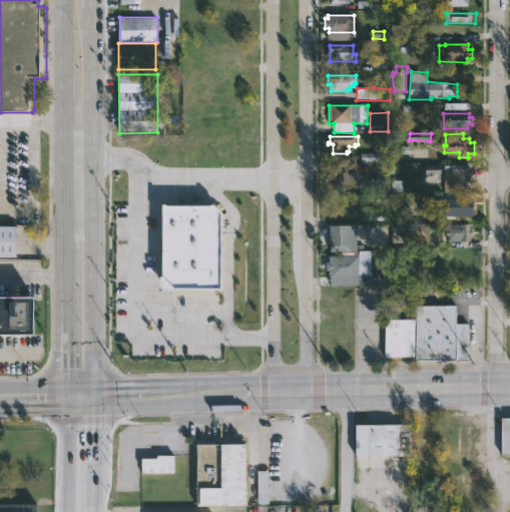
[(364,162),(379,162),(379,154),(364,154),(364,162)]
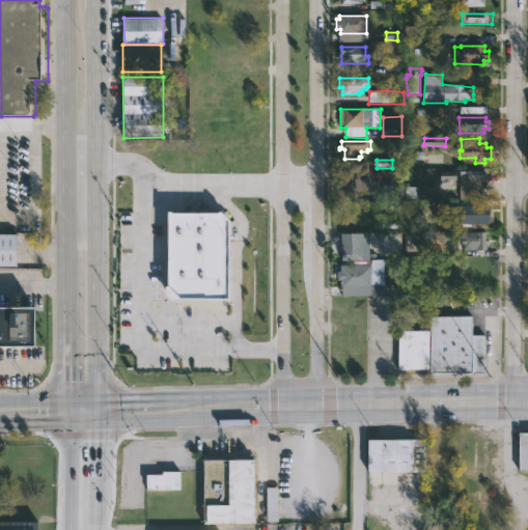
[(485,171),(488,172),(489,190),(483,190),(483,200),(461,200),(461,176),(463,176),(463,172),(485,171)]
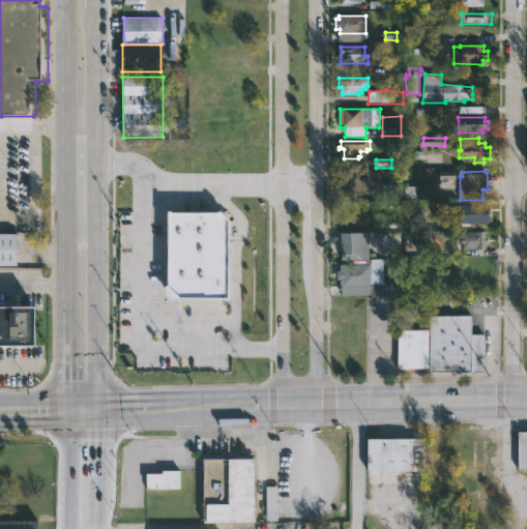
[(457,174),(444,175),(445,182),(457,182),(457,174)]
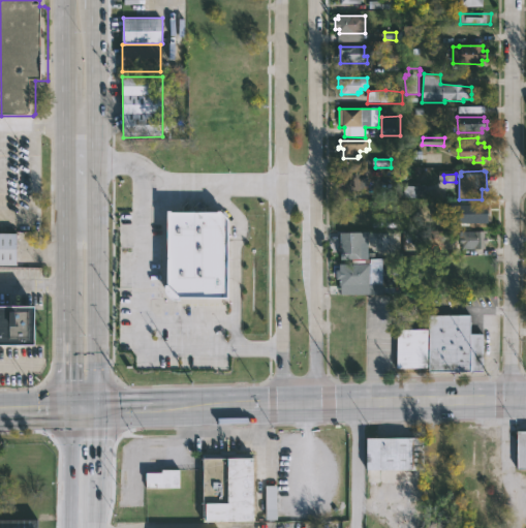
[(359,192),(334,192),(334,175),(359,176),(359,192)]
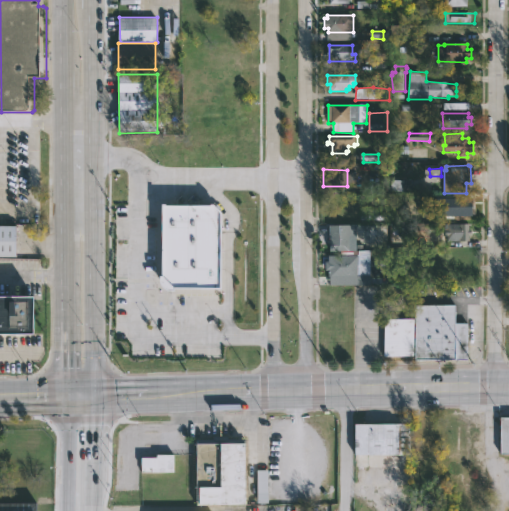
[(414,181),(393,181),(393,192),(414,193),(414,181)]
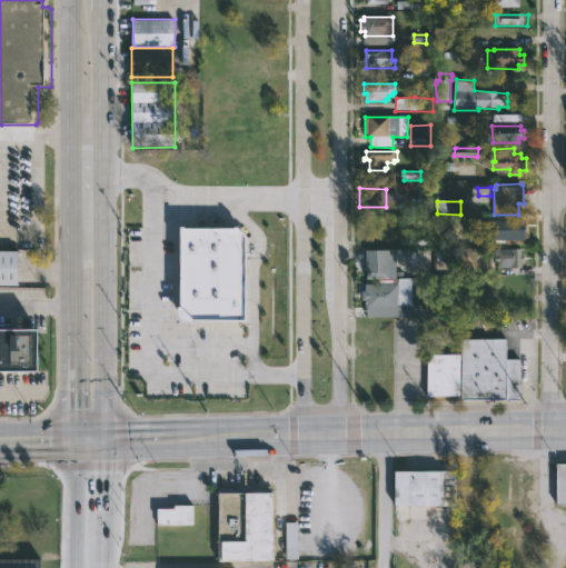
[(524,232),(524,239),(513,241),(513,242),(498,243),(498,239),(488,239),(488,229),(492,229),(492,221),(527,221),(527,232),(524,232)]
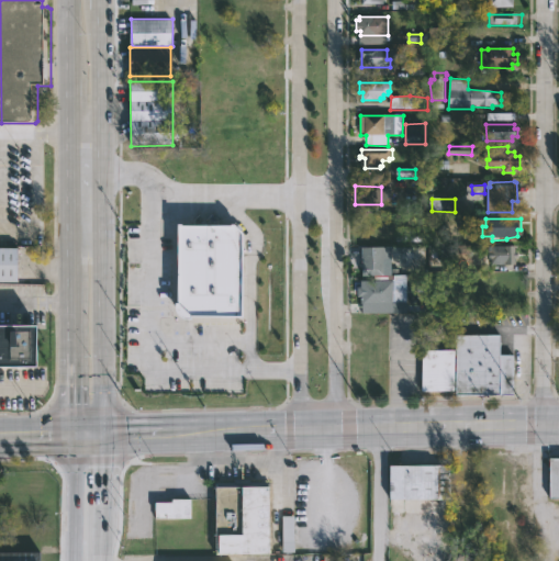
[(245,318),(179,317),(180,225),(246,226),(245,318)]
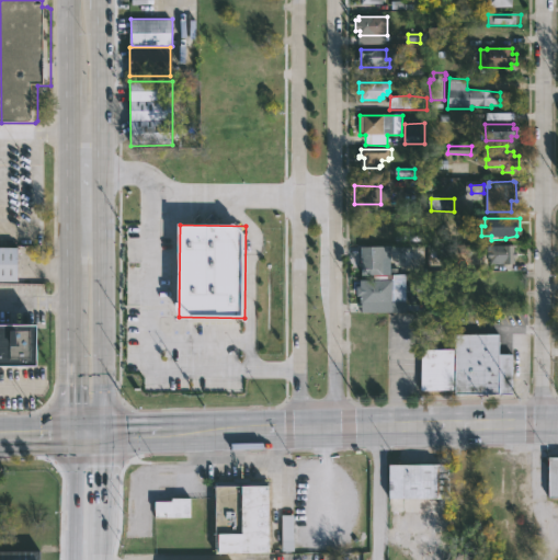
[(515,247),(515,265),(490,265),(490,260),(486,260),(486,253),(490,253),(490,247),(515,247)]
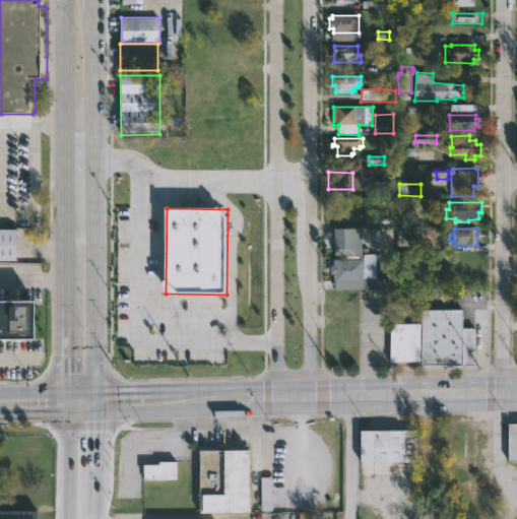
[(358,230),(358,255),(338,255),(338,253),(334,253),(334,237),(339,237),(339,231),(358,230)]
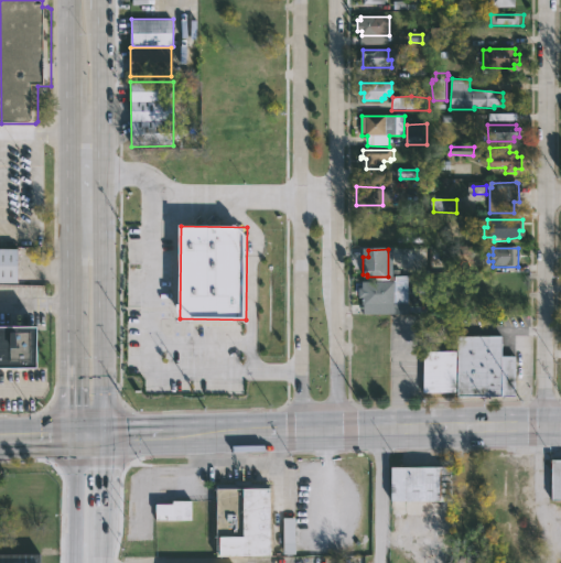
[(24,285),(0,285),(0,250),(25,251),(24,285)]
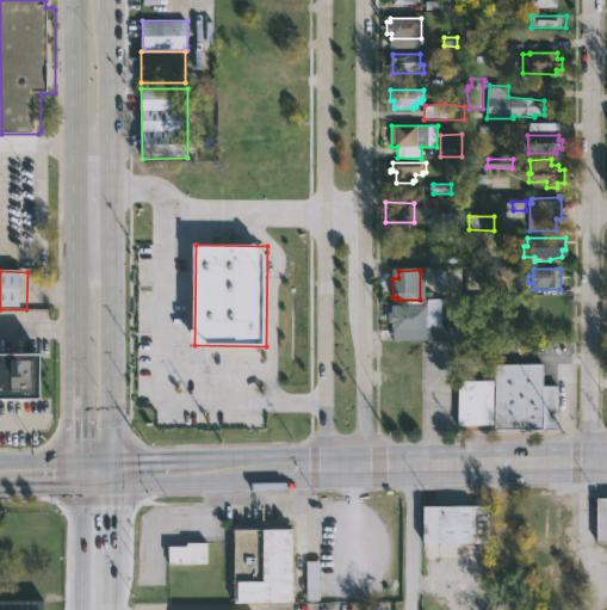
[(427,306),(427,309),(432,309),(432,314),(427,314),(427,331),(391,331),(391,333),(386,333),(386,305),(427,306)]
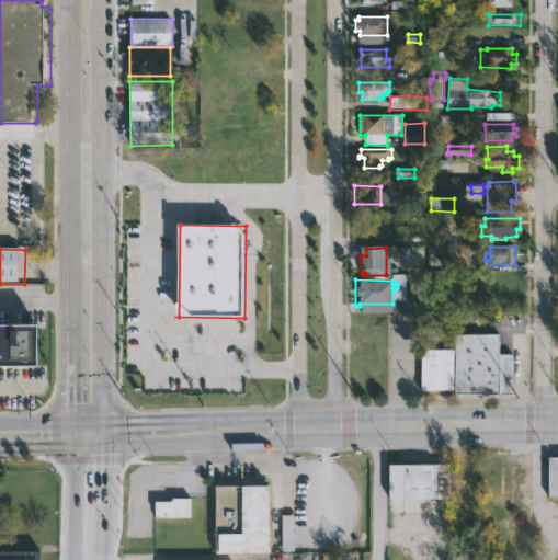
[(0,369),(0,327),(38,327),(38,369),(0,369)]
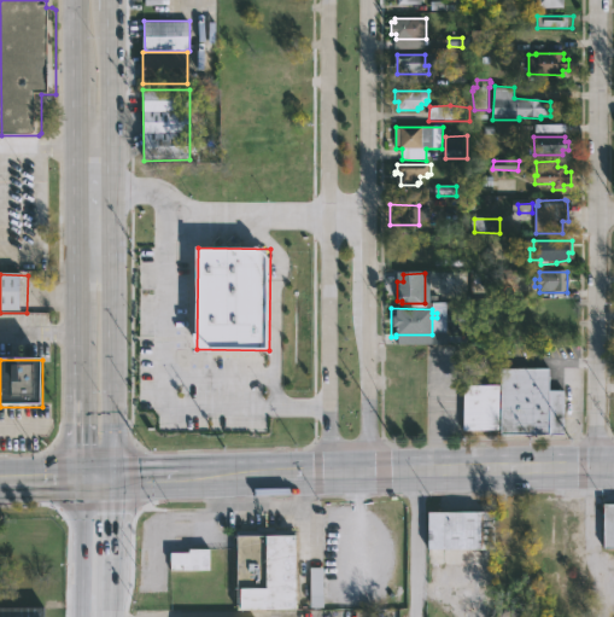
[(547,368),(547,389),(562,389),(563,435),(500,436),(500,430),(463,431),(462,384),(498,384),(498,368),(547,368)]
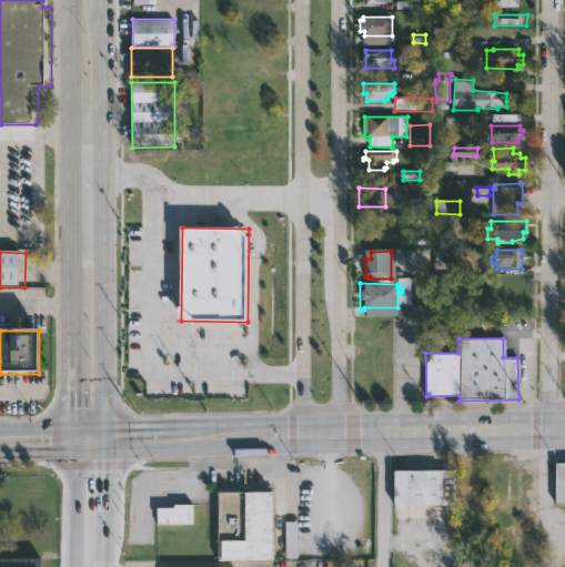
[(564,504),(563,504),(554,504),(554,462),(564,462),(564,504)]
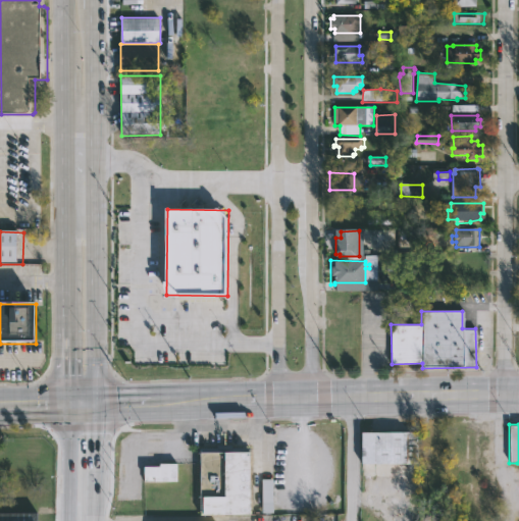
[(364,464),(362,464),(363,432),(417,433),(417,464),(364,464)]
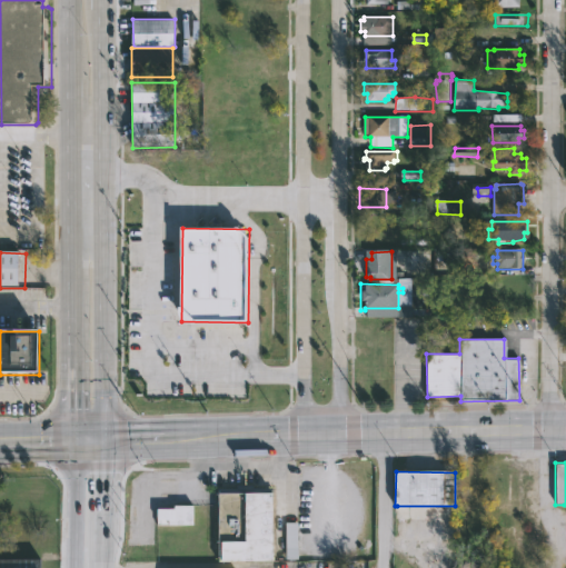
[(249,485),(249,492),(277,492),(278,561),(218,562),(217,488),(237,488),(237,485),(249,485)]
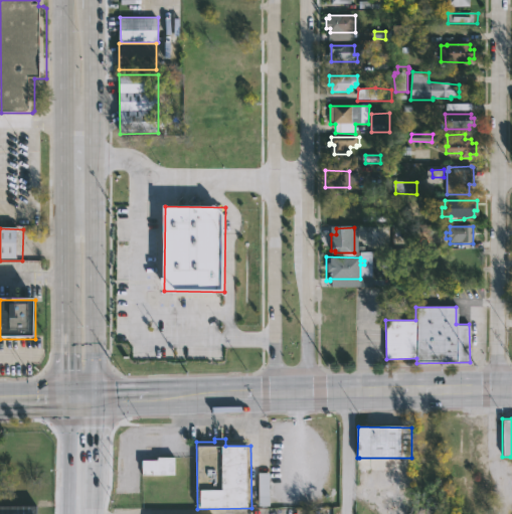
[(180,458),(180,475),(145,474),(145,462),(148,462),(148,460),(164,460),(164,457),(180,458)]
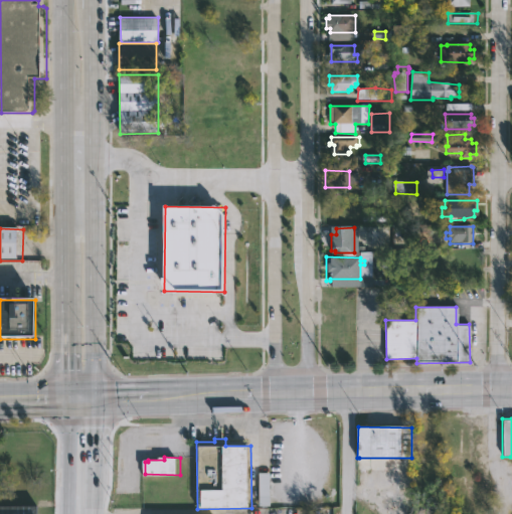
[(272,507),(260,507),(260,473),(272,473),(272,507)]
